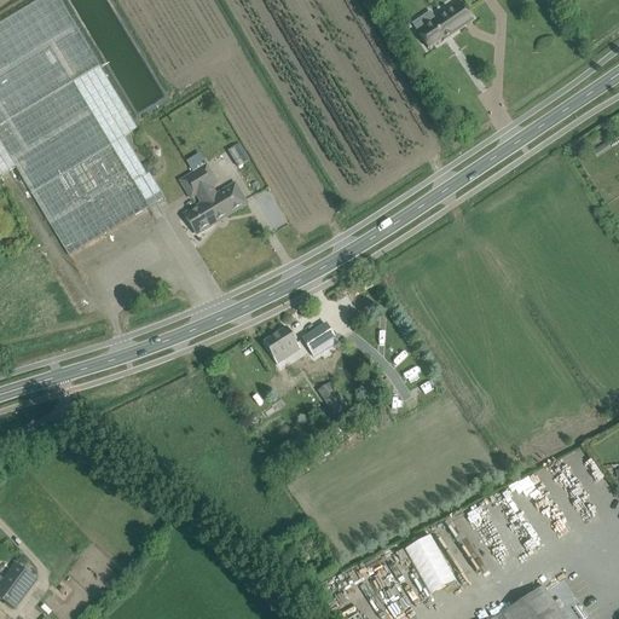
[(137,129),(58,0),(39,0),(21,12),(0,23),(0,177),(16,168),(68,256),(149,208),(165,198),(149,173),(146,174),(123,137),(137,129)]
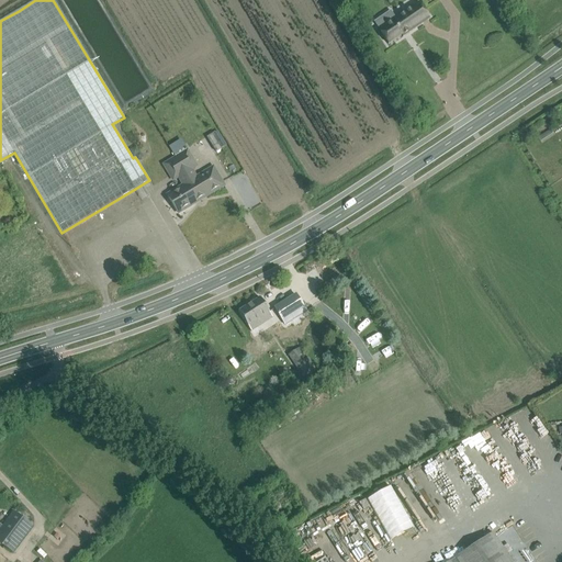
[(429,19),(424,10),(418,2),(378,30),(388,44),(402,35),(403,37),(429,19)]
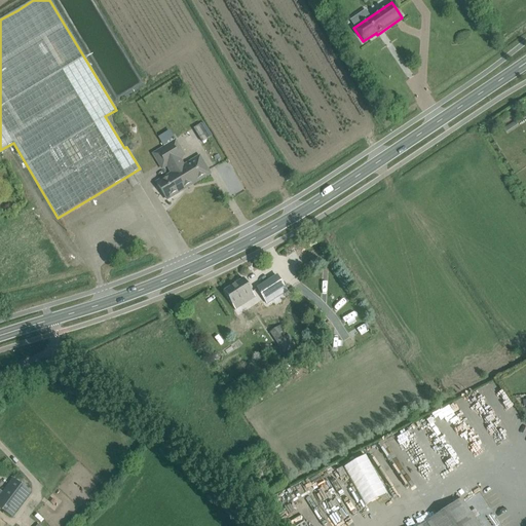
[(175,142),(164,148),(188,187),(192,184),(209,174),(199,157),(183,166),(175,152),(180,149),(175,142)]
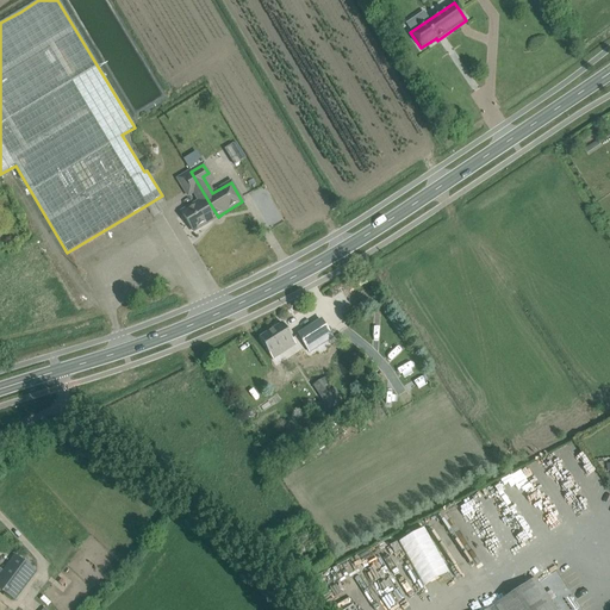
[(218,217),(191,172),(179,179),(188,195),(194,192),(200,201),(181,212),(193,231),(212,219),(218,217)]
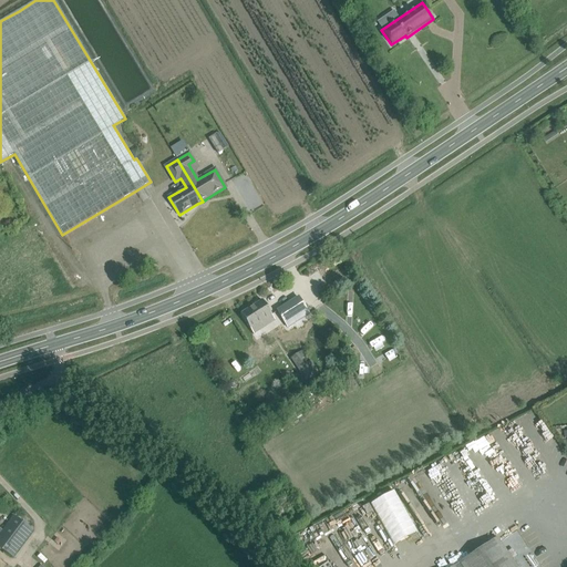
[(296,300),(280,309),(284,313),(275,318),(284,331),(307,317),(296,300)]
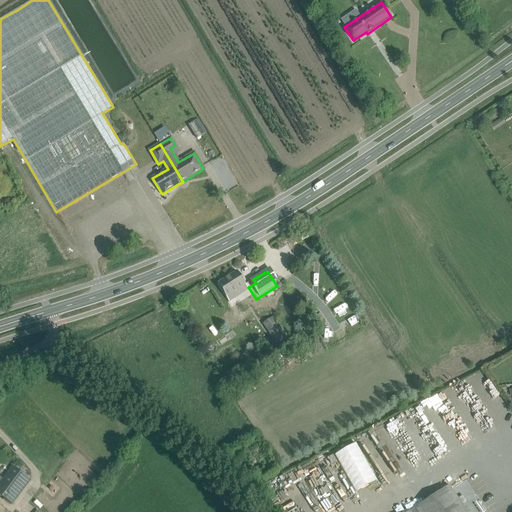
[(235,292),(245,286),(237,272),(218,284),(229,301),(237,295),(235,292)]
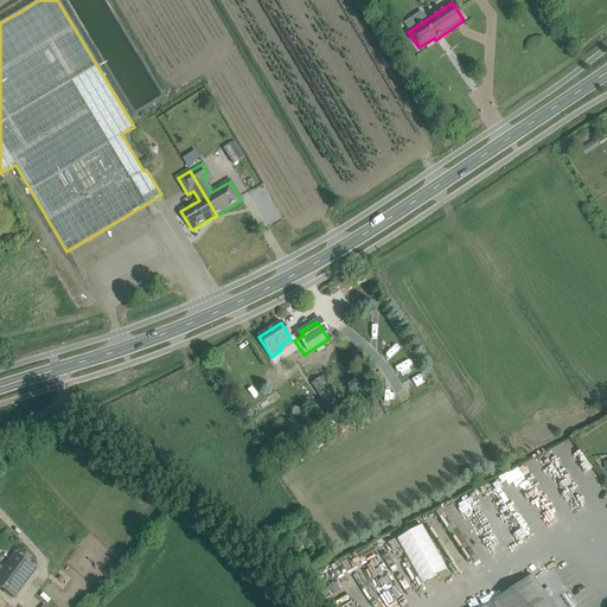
[(334,397),(321,377),(312,384),(325,403),(334,397)]
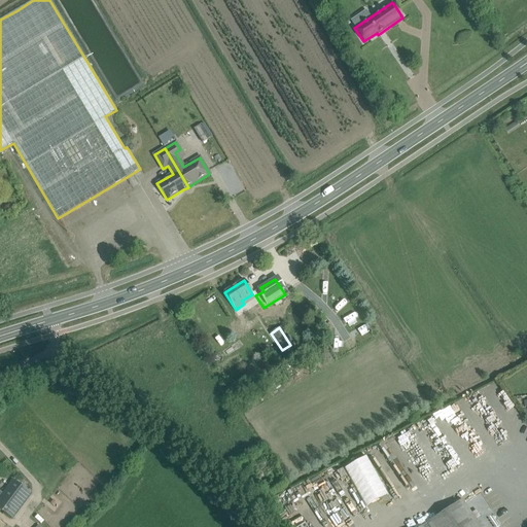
[(343,466),(346,475),(341,478),(347,492),(356,488),(364,507),(388,497),(370,455),(343,466)]
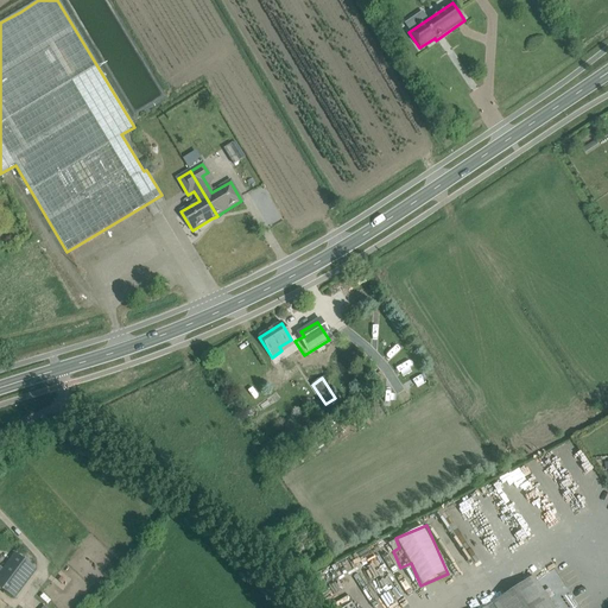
[(0,588),(14,599),(37,571),(14,553),(2,569),(0,567),(0,588)]
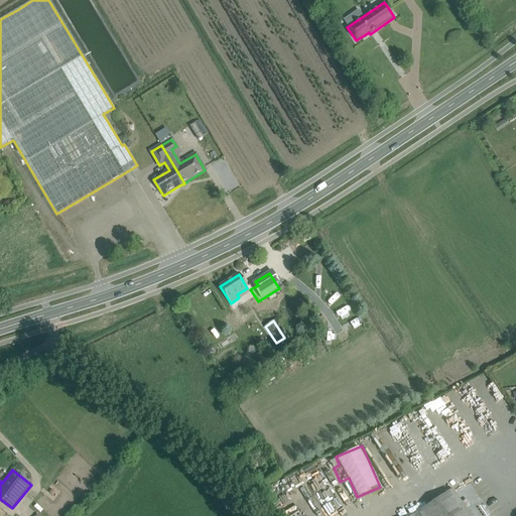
[(414,513),(416,515),(470,515),(452,488),(414,513)]
